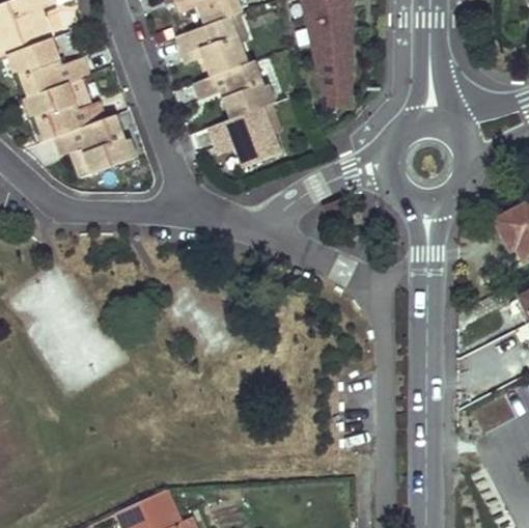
[(0,55),(12,51),(53,36),(46,17),(40,19),(37,11),(44,9),(55,5),(53,0),(9,0),(0,3),(0,55)]
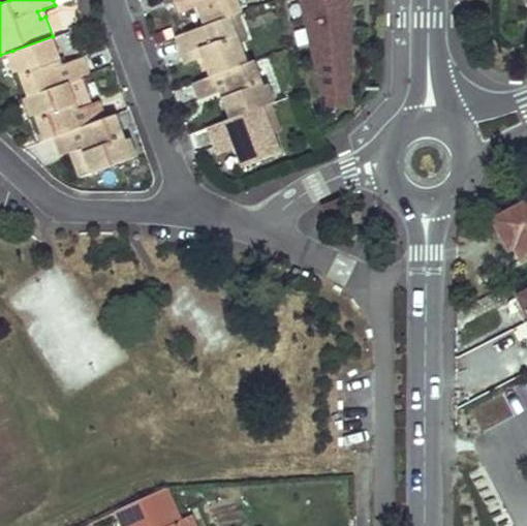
[(175,0),(176,3),(185,0),(193,0),(196,5),(204,25),(229,14),(236,12),(241,10),(237,0),(175,0)]
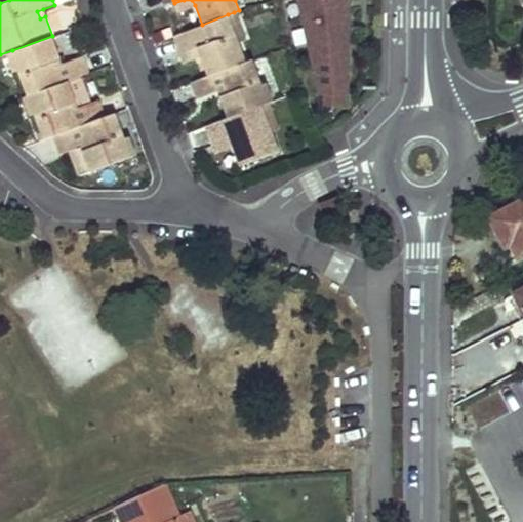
[(192,0),(184,0),(174,3),(177,11),(195,5),(192,0)]
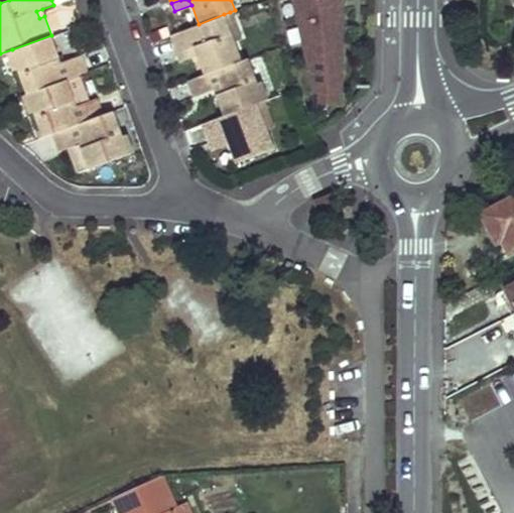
[(39,18),(44,16),(42,9),(36,11),(39,18)]
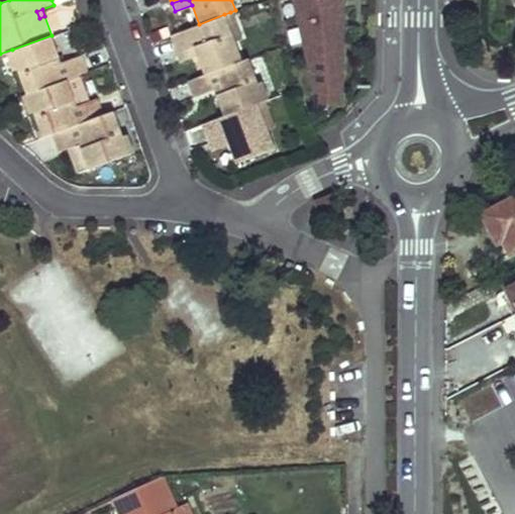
[(240,38),(230,12),(224,14),(233,40),(240,38)]
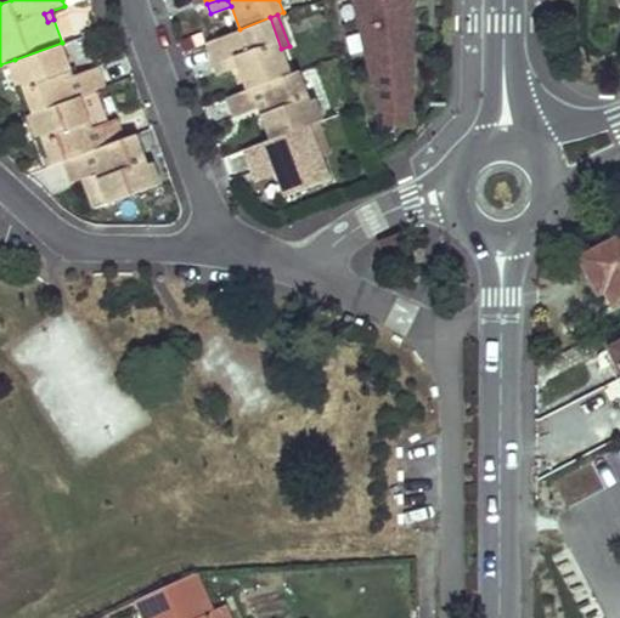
[(281,49),(270,17),(240,29),(206,41),(213,63),(225,60),(237,55),(241,64),(249,88),(289,73),(281,49)]
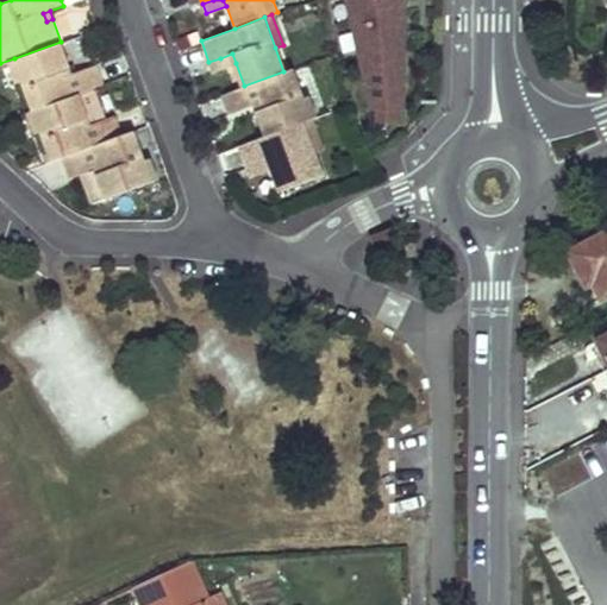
[(72,73),(61,42),(14,58),(32,109),(79,93),(101,84),(94,64),(72,73)]
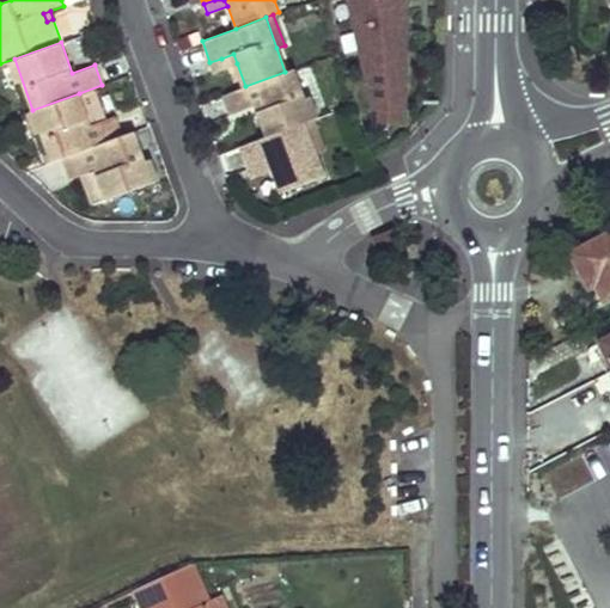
[(221,59),(209,62),(213,72),(237,63),(233,54),(221,59)]
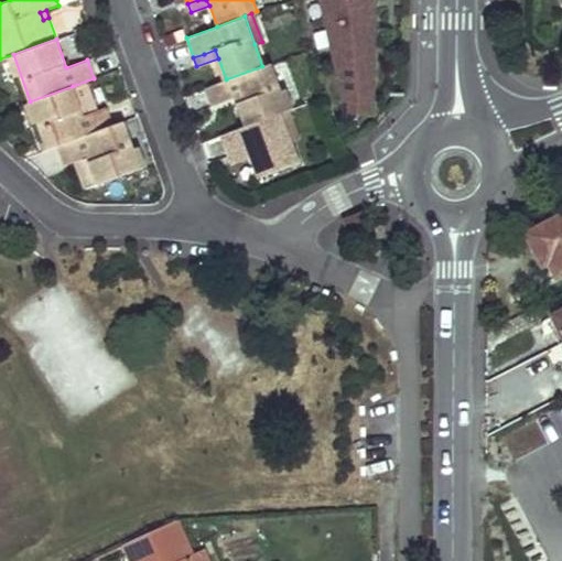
[(270,63),(262,66),(226,79),(204,87),(212,106),(233,97),(244,126),(281,112),(288,109),(270,63)]
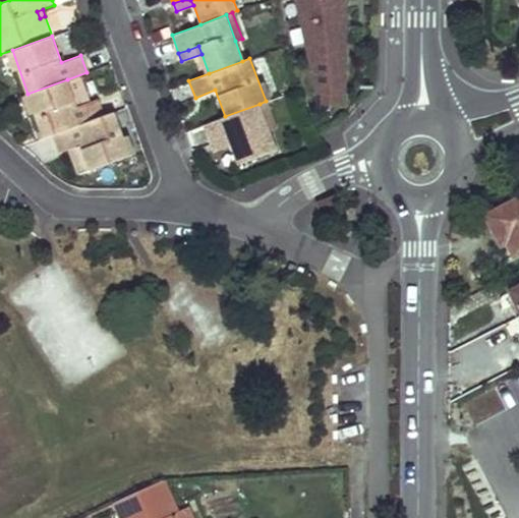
[(76,106),(67,79),(27,94),(45,137),(54,134),(103,116),(97,100),(76,106)]
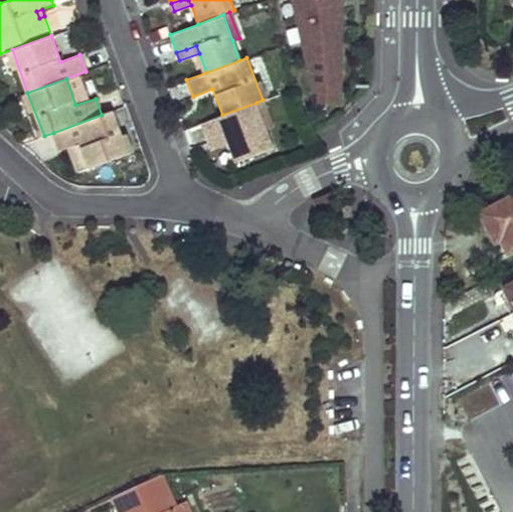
[(266,129),(273,127),(263,100),(257,103),(266,129)]
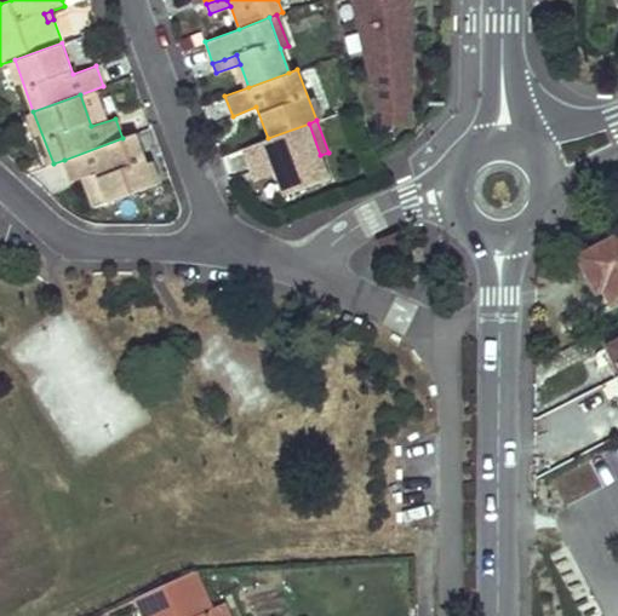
[(320,155),(309,124),(268,138),(245,147),(253,168),(273,162),(275,171),(284,195),(328,178),(320,155)]
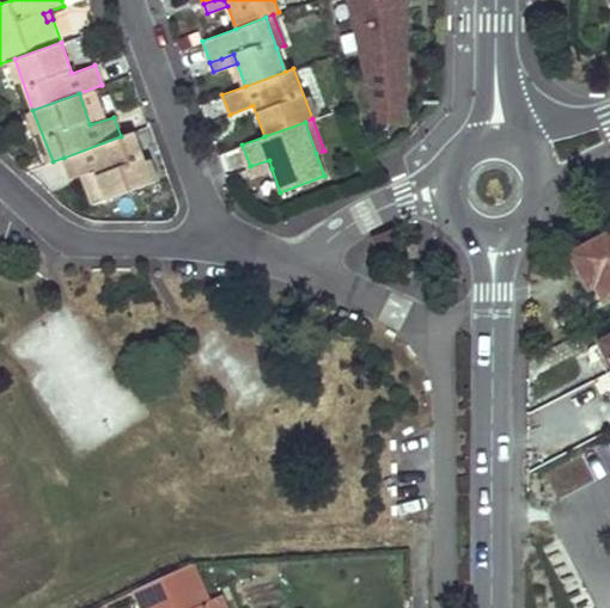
[(133,131),(121,136),(63,158),(71,176),(93,169),(104,198),(151,182),(133,131)]
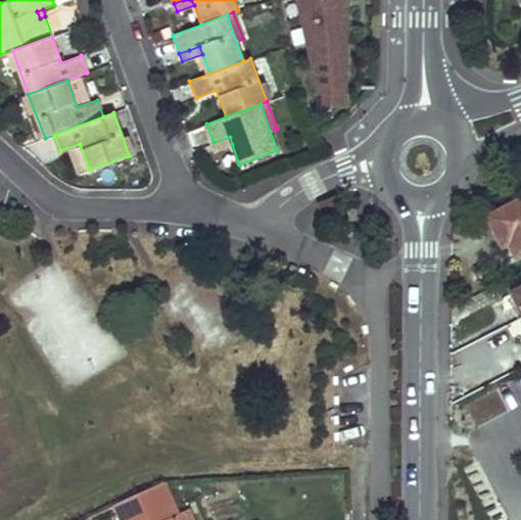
[(230,137),(214,142),(216,149),(232,144),(230,137)]
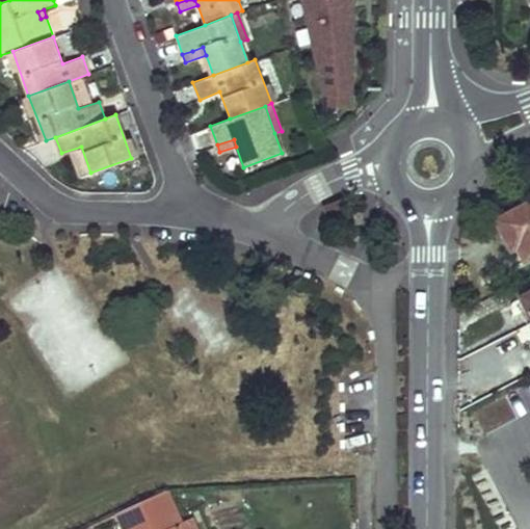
[(515,250),(519,258),(523,265),(529,261),(529,206),(495,225),(509,254),(515,250)]
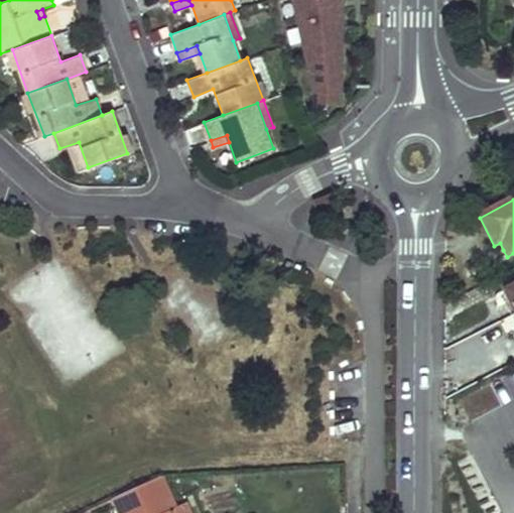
[(513,312),(513,286),(504,292),(513,312)]
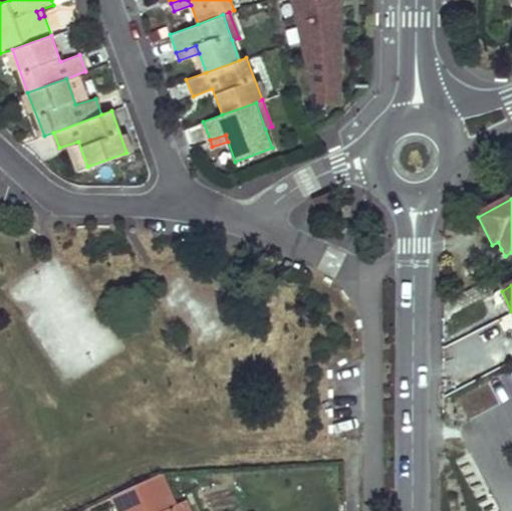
[(173,509),(159,479),(112,500),(117,510),(185,510),(183,505),(173,509)]
